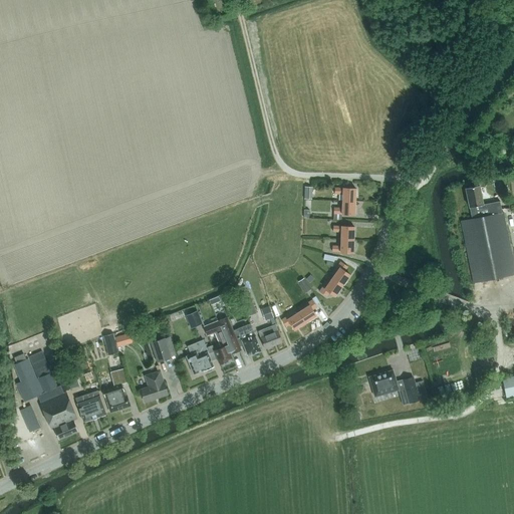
[(500,201),(483,205),(479,185),(466,188),(470,207),(472,219),(461,221),(473,282),(513,274),(513,265),(503,212),(502,213),(501,209),(500,201)]
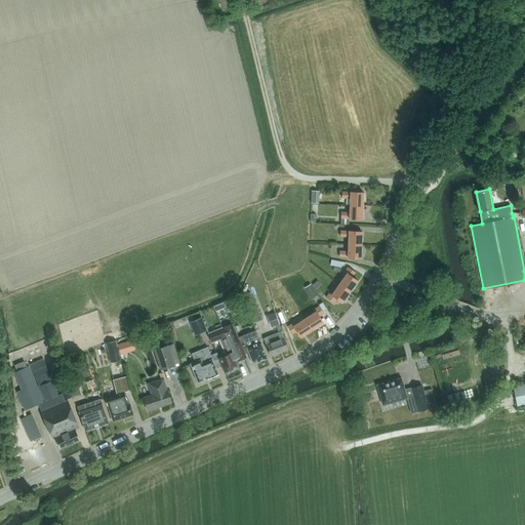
[(319,191),(311,191),(310,203),(318,203),(319,191)]
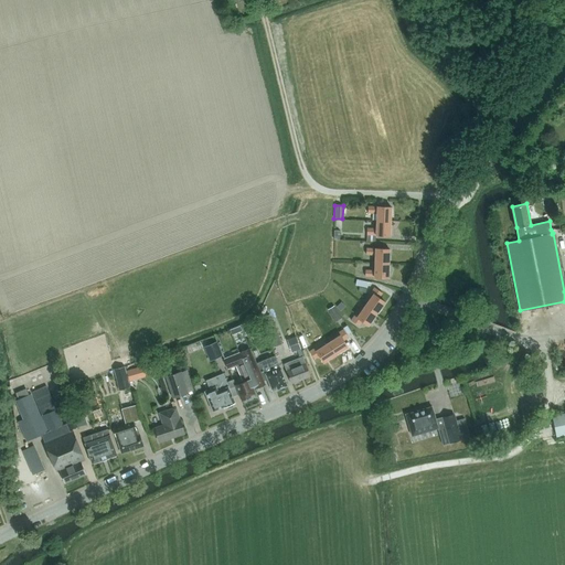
[(377,213),(376,221),(391,222),(391,208),(377,206),(369,206),(368,213),(377,213)]
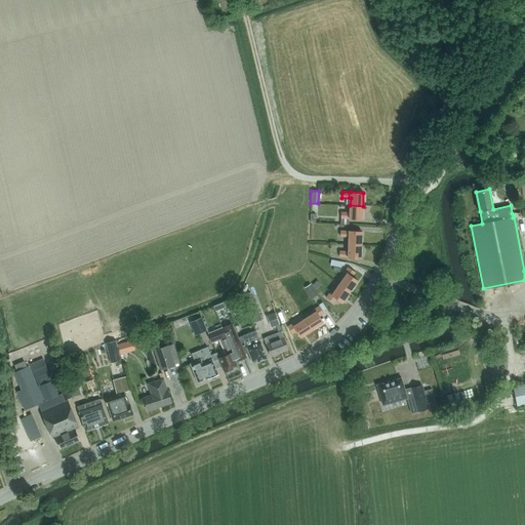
[(362,219),(363,206),(350,205),(350,212),(341,212),(340,217),(350,218),(362,219)]
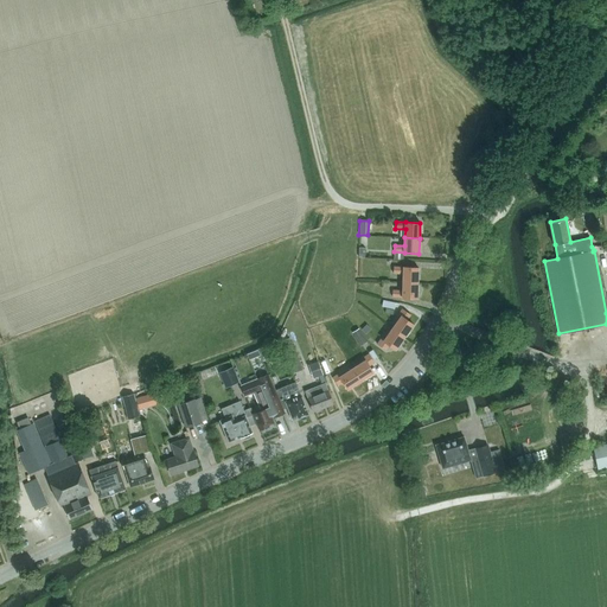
[(403,274),(403,282),(417,283),(419,268),(403,267),(394,267),(394,273),(403,274)]
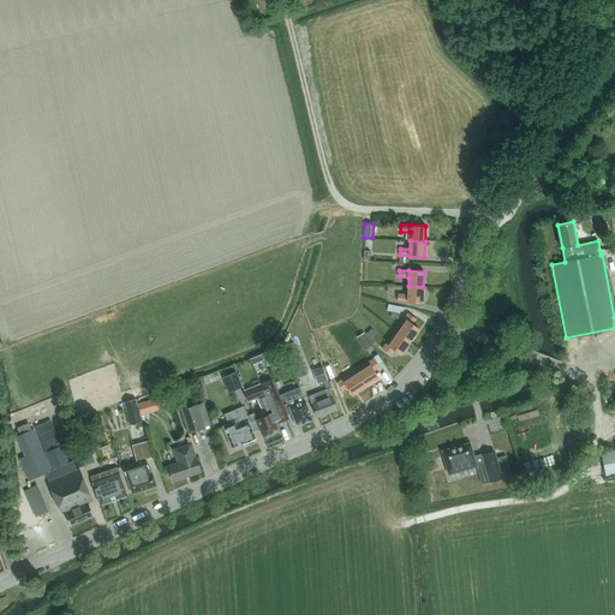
[(423,303),(423,287),(408,286),(407,294),(398,294),(398,300),(407,302),(423,303)]
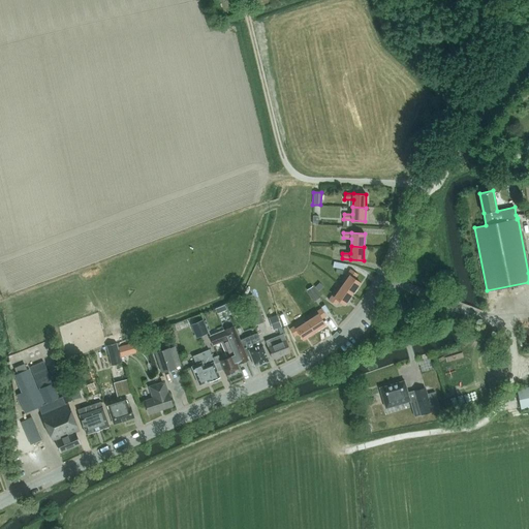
[(349,275),(342,286),(352,293),(361,283),(354,279),(359,275),(350,269),(347,274),(349,275)]
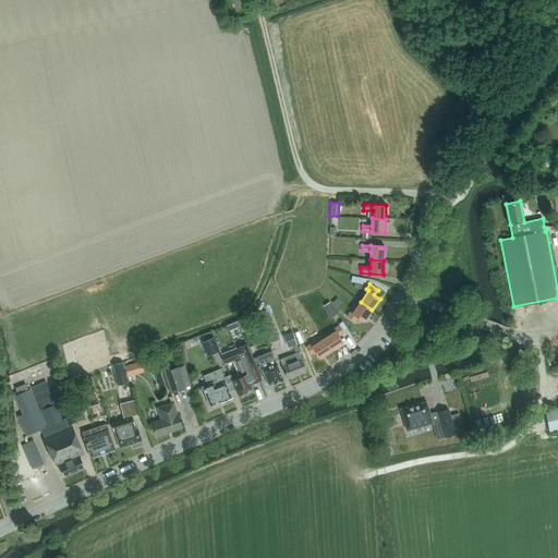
[(331,318),(338,314),(330,302),(324,305),(331,318)]
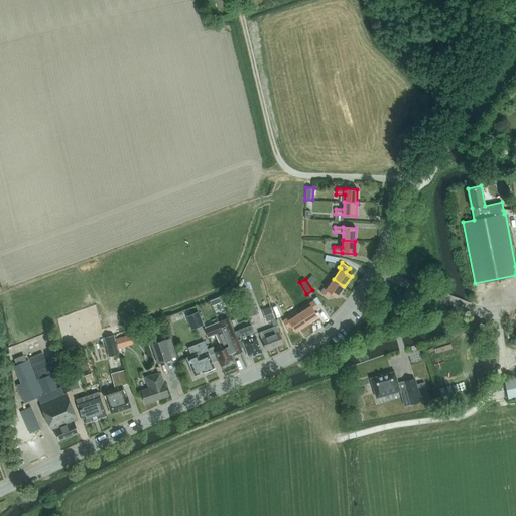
[(336,297),(344,286),(334,279),(326,290),(324,288),(320,292),(328,297),(331,293),(336,297)]
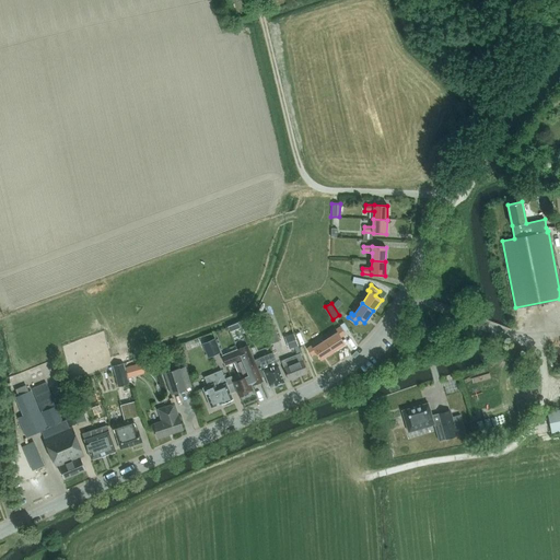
[(260,314),(265,326),(271,323),(267,312),(260,314)]
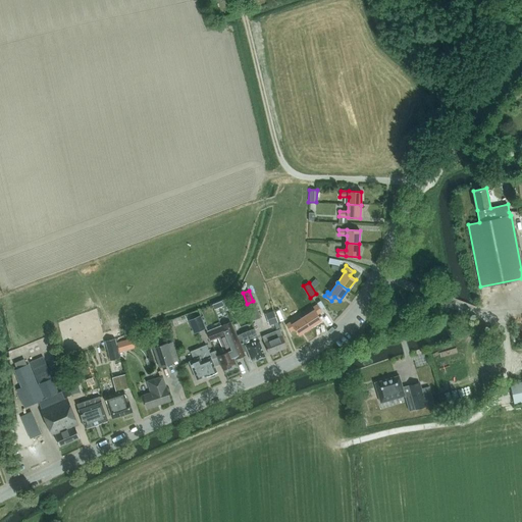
[(223,300),(225,306),(233,303),(232,300),(231,297),(223,300)]
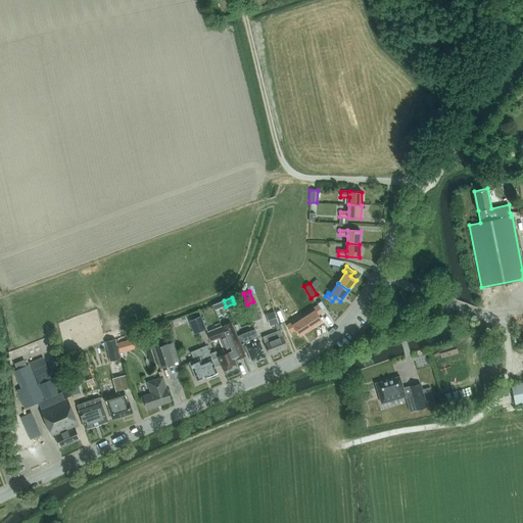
[(248,305),(254,321),(260,319),(255,303),(248,305)]
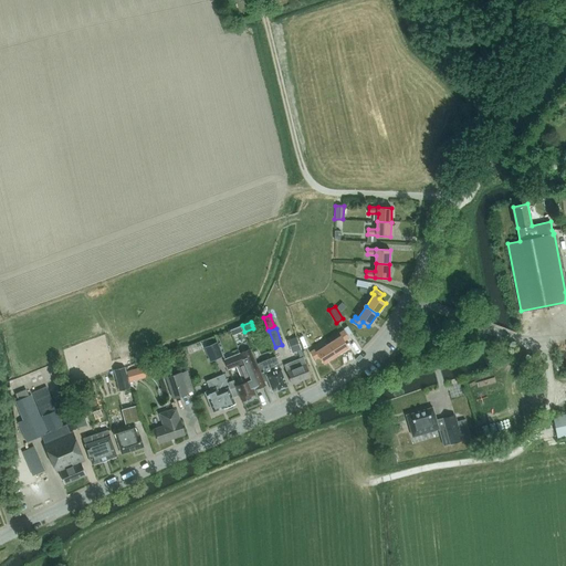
[(341,336),(328,344),(336,355),(348,347),(344,341),(349,338),(344,331),(339,333),(341,336)]
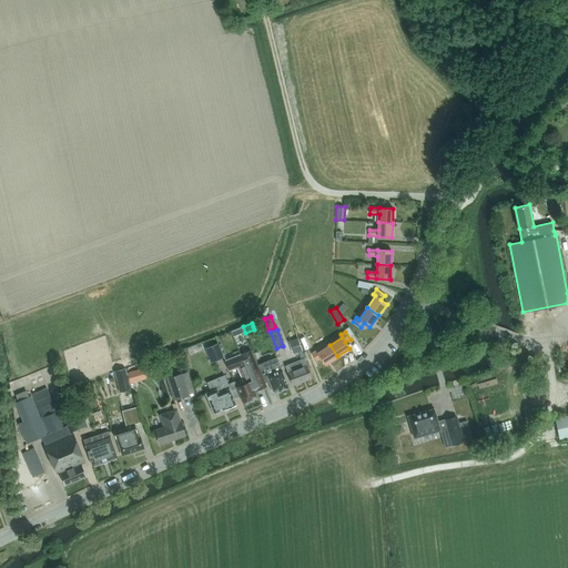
[(214,363),(224,358),(217,344),(208,347),(214,363)]
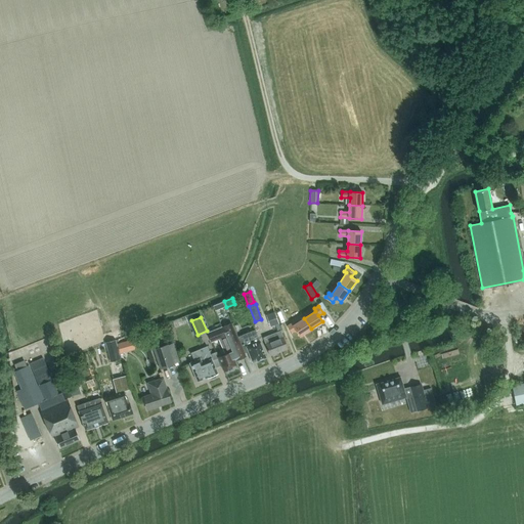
[(300,336),(311,329),(304,318),(293,325),(292,323),(287,326),(292,334),(296,331),(300,336)]
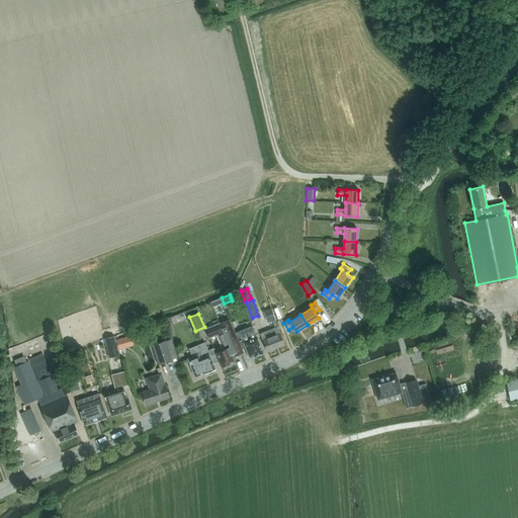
[(229,320),(220,323),(220,324),(205,329),(209,338),(216,335),(222,350),(216,353),(219,361),(222,367),(223,366),(225,368),(228,366),(229,364),(230,363),(230,362),(234,360),(232,356),(233,356),(234,356),(241,353),(232,332),(234,331),(229,320)]
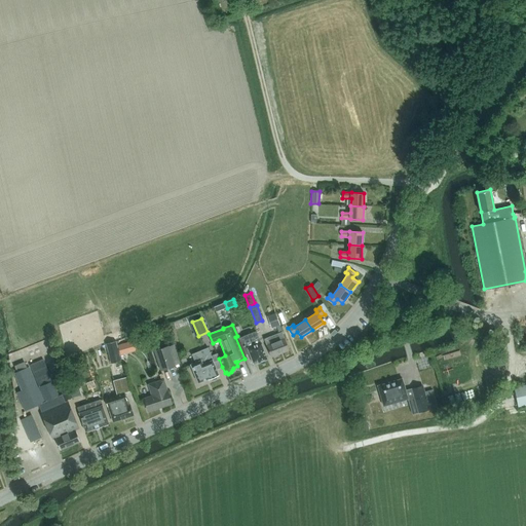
[(247,358),(246,355),(250,353),(254,364),(267,359),(261,342),(256,331),(238,338),(237,336),(235,337),(245,359),(247,358)]
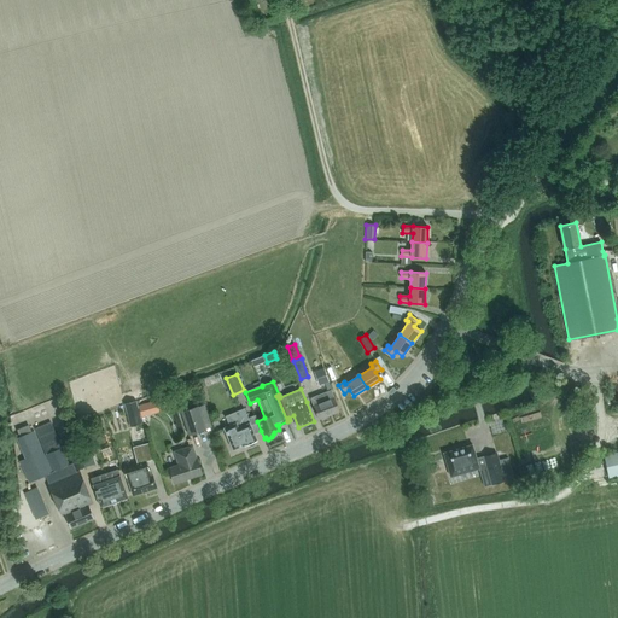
[(319,420),(339,412),(331,390),(310,398),(319,420)]
